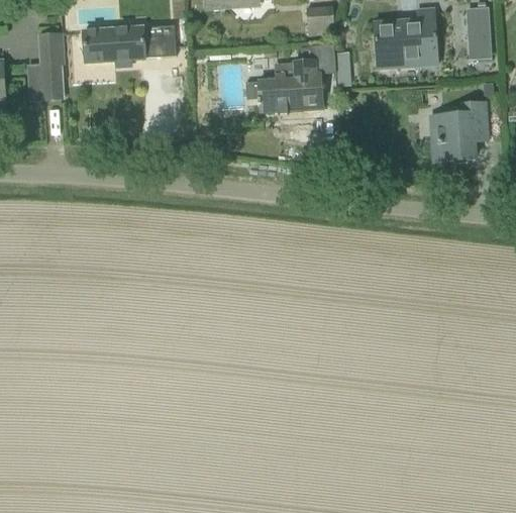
[(205,0),(206,10),(222,9),(221,0),(205,0)]
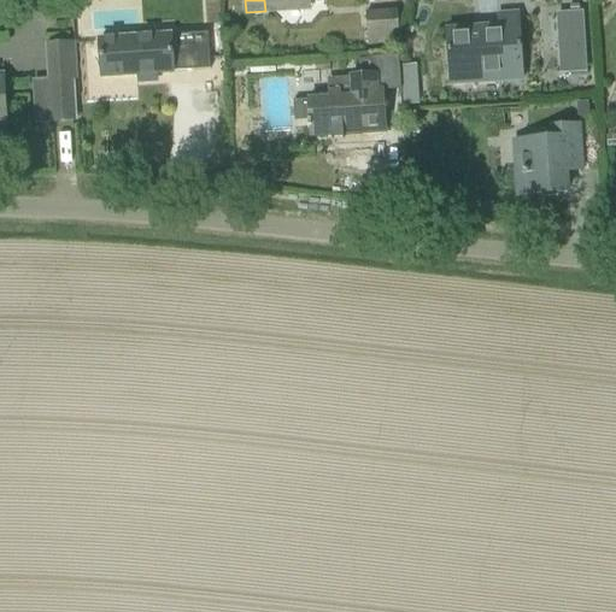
[(370,41),(400,40),(398,7),(369,10),(368,10),(370,41)]
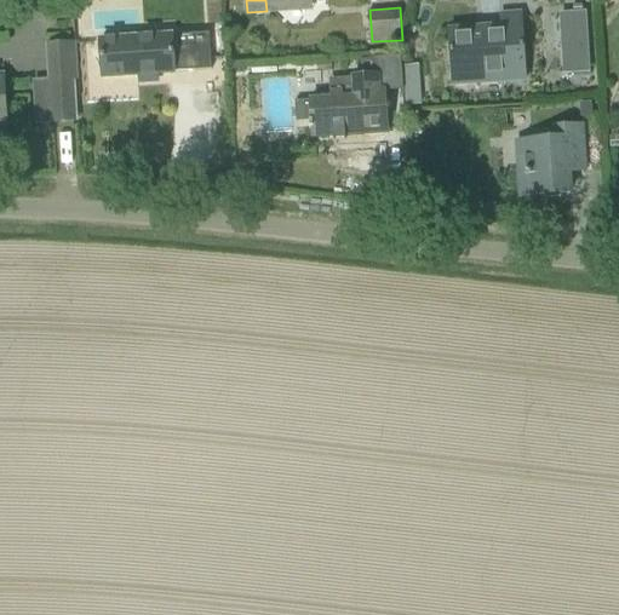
[(503,29),(451,33),(453,74),(505,70),(505,79),(526,78),(522,10),(502,11),(503,29)]
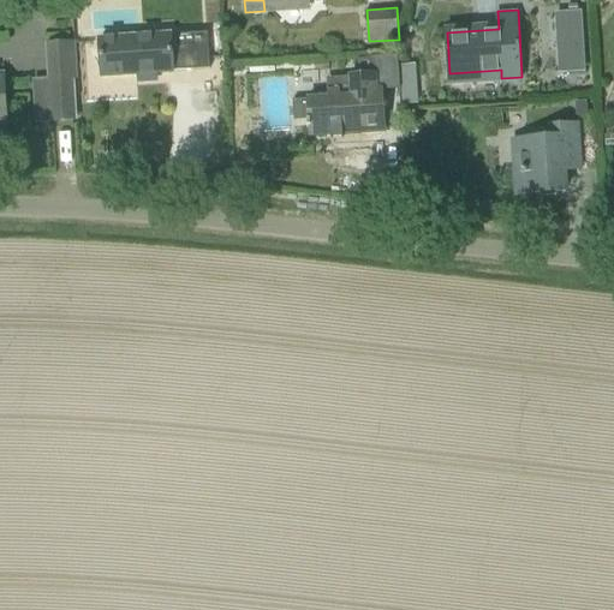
[(579,11),(546,13),(549,67),(583,65),(579,11)]
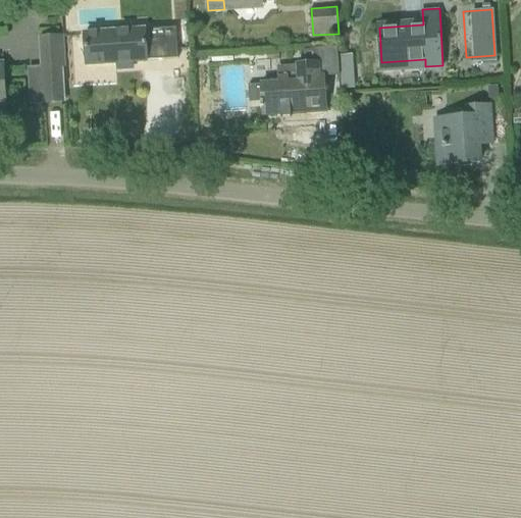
[(85,32),(87,62),(163,57),(161,27),(85,32)]
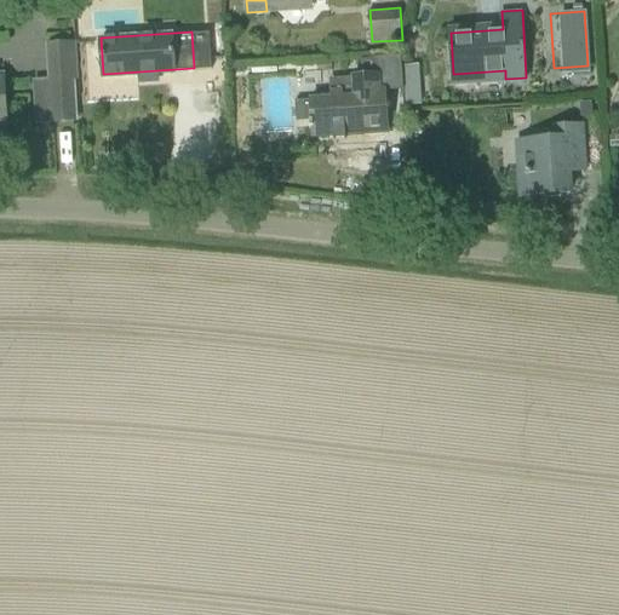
[(423,102),(419,62),(403,63),(406,103),(423,102)]
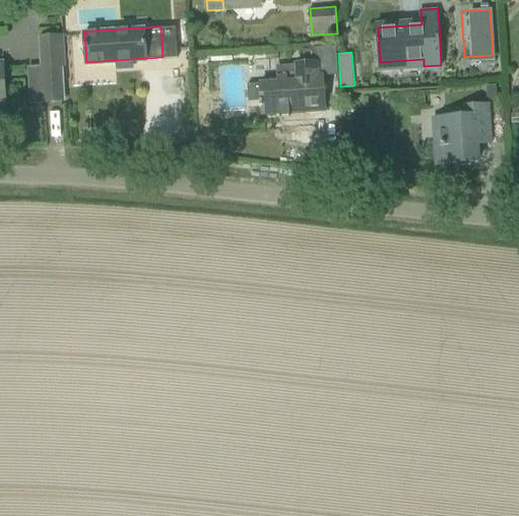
[(318,61),(296,62),(276,64),(277,80),(246,82),(247,101),(259,100),(259,105),(262,105),(262,114),(281,112),(280,108),(307,107),(307,111),(326,110),(325,71),(319,71),(318,61)]
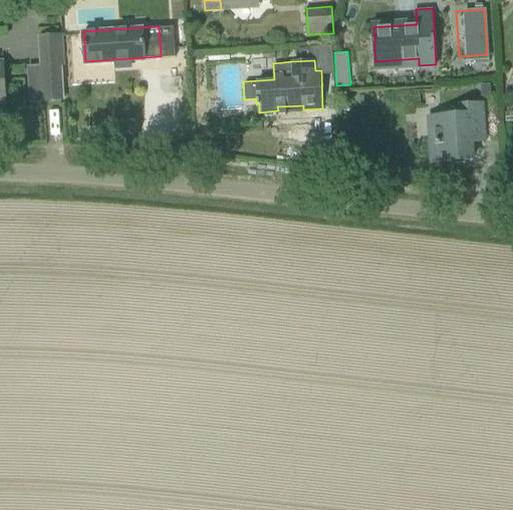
[(64,97),(62,63),(41,64),(44,98),(64,97)]
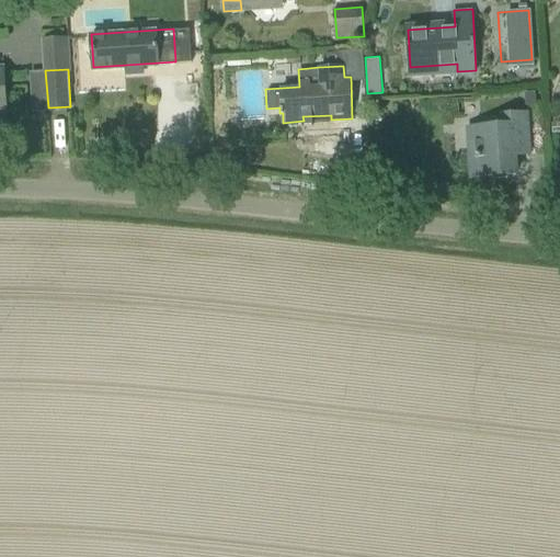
[(525,90),(526,104),(537,103),(536,90),(525,90)]
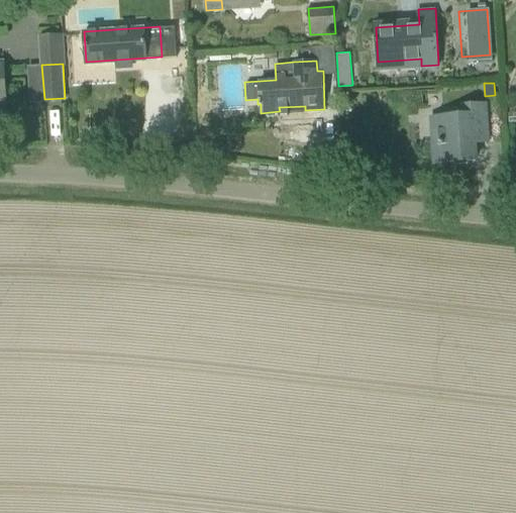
[(432,116),(435,162),(476,159),(475,141),(488,140),(485,102),(462,104),(462,114),(432,116)]
